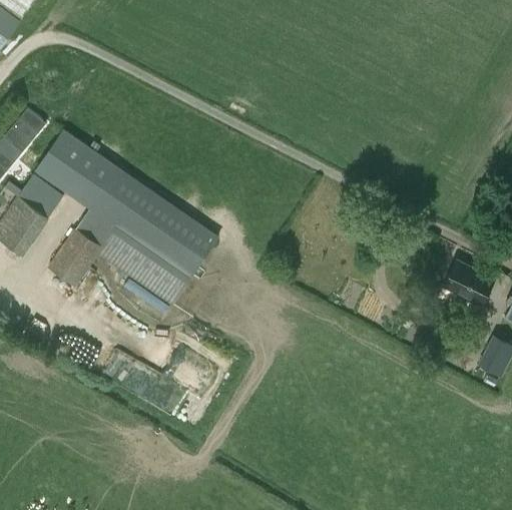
[(0,48),(35,0),(0,0),(0,48)]
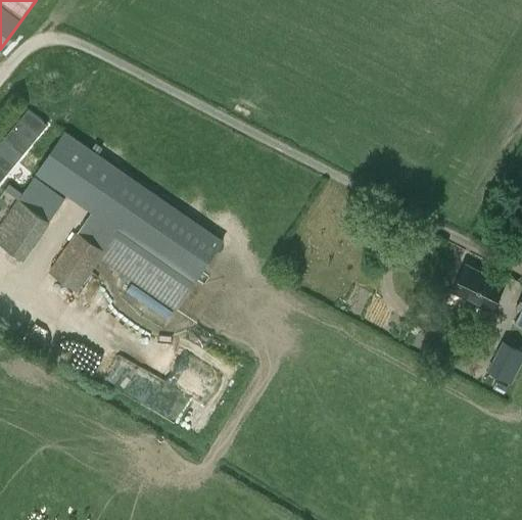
[(0,181),(46,127),(28,111),(0,144),(0,181)]
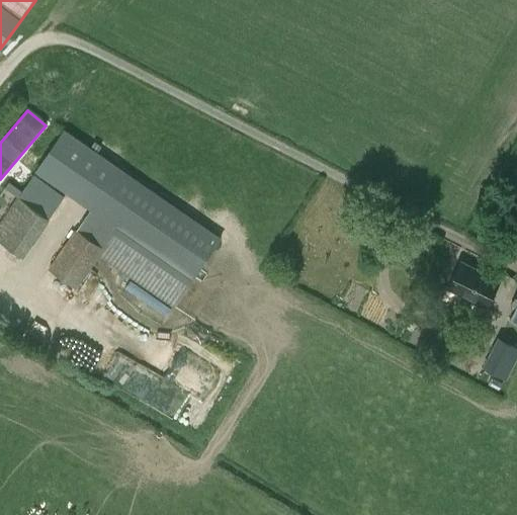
[(221,240),(63,131),(20,193),(7,184),(3,190),(11,197),(8,201),(13,204),(0,224),(0,245),(22,260),(49,222),(48,221),(65,196),(89,213),(75,233),(74,233),(47,272),(75,291),(98,259),(172,311),(221,240)]
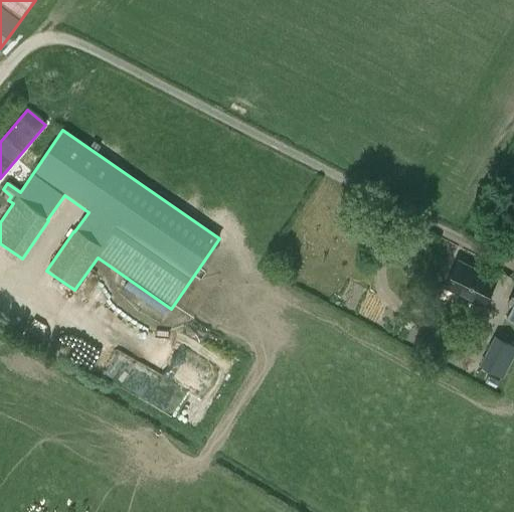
[(481,307),(495,282),(458,262),(444,287),(481,307)]
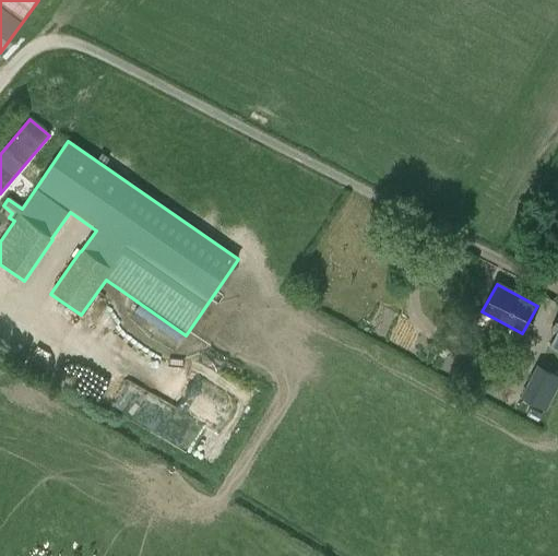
[(520,400),(534,406),(545,412),(547,407),(557,385),(557,377),(543,370),(535,367),(520,400)]
